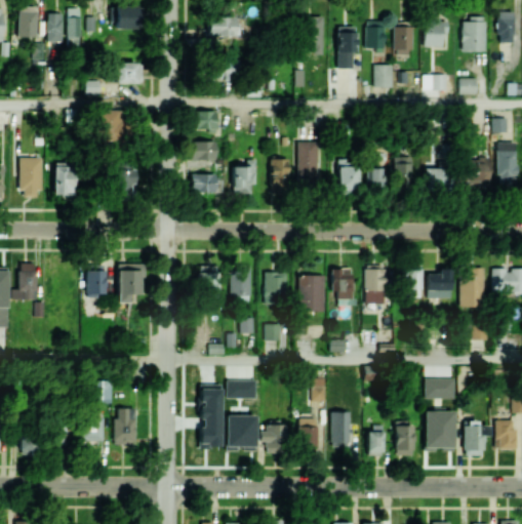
[(116,6),(116,29),(145,28),(144,5),(116,6)]
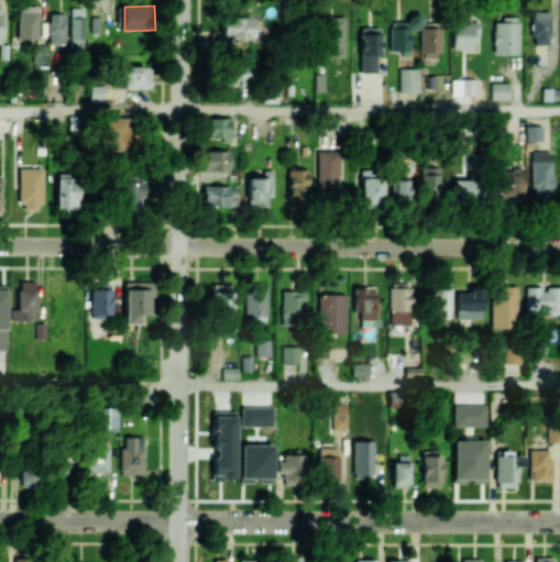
[(21,40),(41,40),(41,7),(21,7),(21,40)]
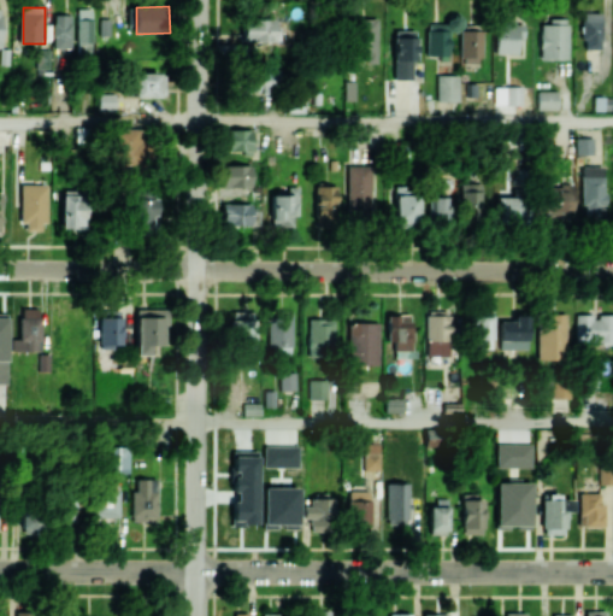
[(95,9),(80,10),(81,54),(95,54),(95,9)]
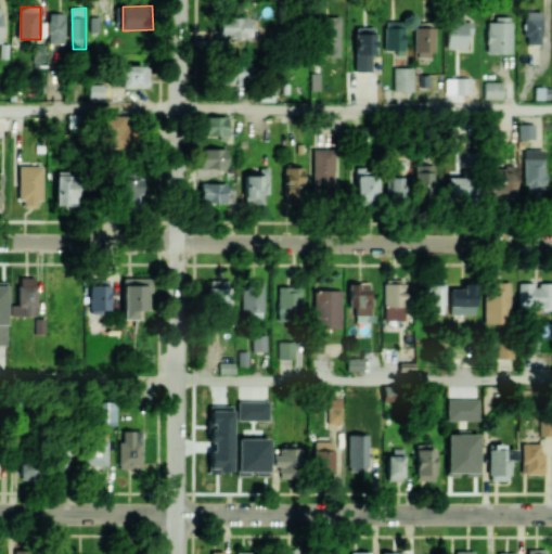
[(544,44),(544,12),(527,12),(527,44),(544,44)]
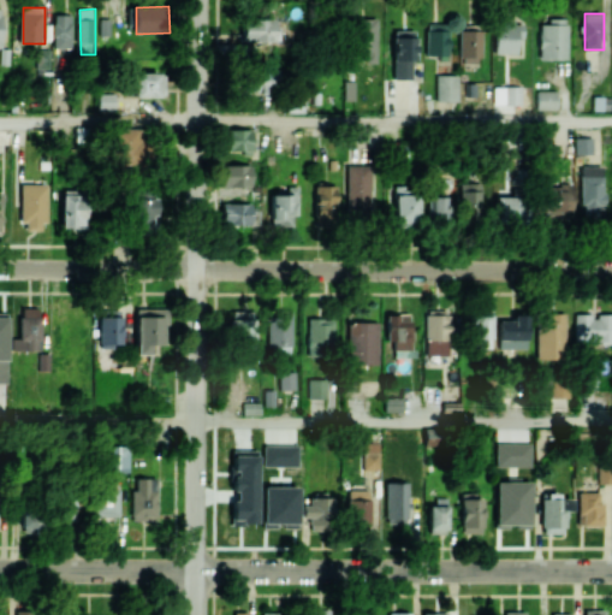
[(75,49),(75,15),(57,16),(57,49),(75,49)]
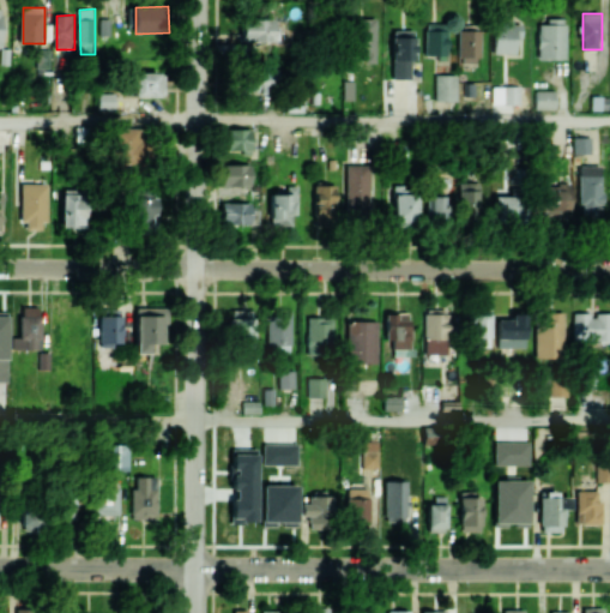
[(360,67),(379,66),(376,18),(358,19),(360,67)]
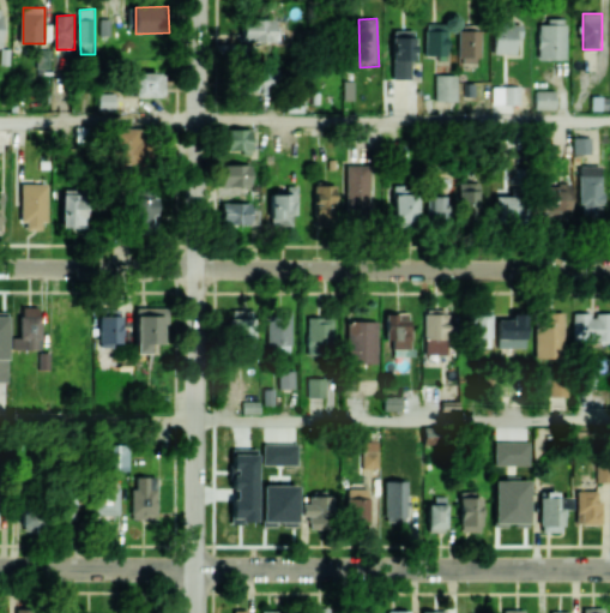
[(278,19),(243,20),(243,42),(279,42),(278,19)]
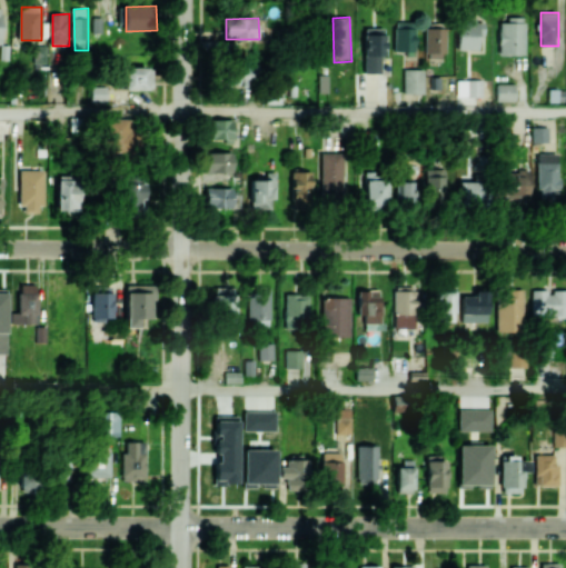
[(526,56),(526,20),(500,19),(500,55),(526,56)]
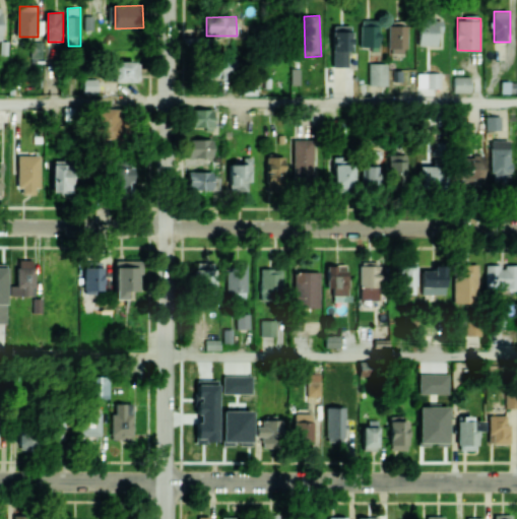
[(439,46),(439,33),(444,33),(444,18),(421,18),(419,46),(439,46)]
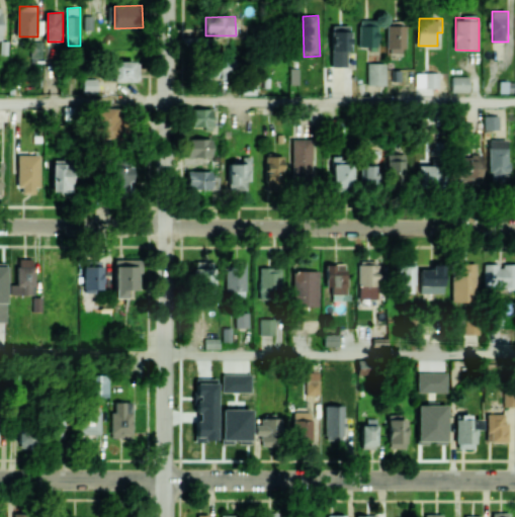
[(379,20),(360,20),(360,48),(380,48),(379,20)]
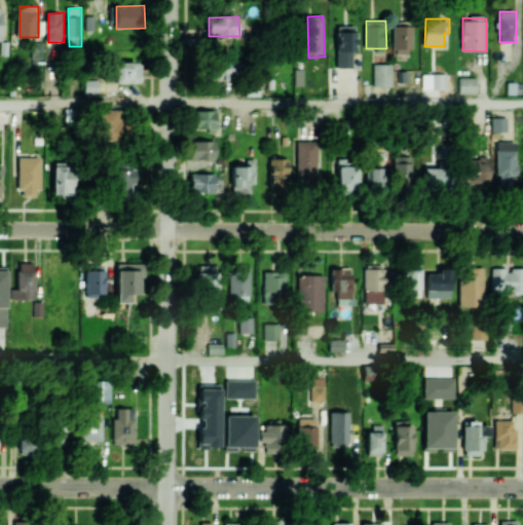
[(412,26),(395,26),(396,54),(413,54),(412,26)]
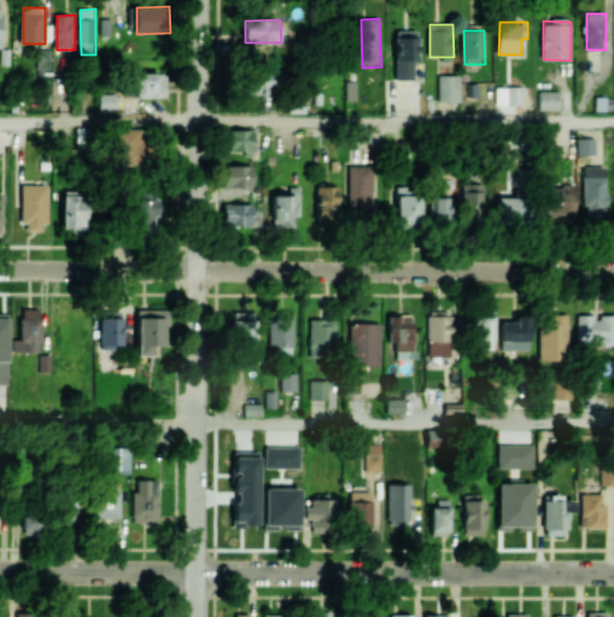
[(416,81),(416,62),(420,62),(420,31),(398,31),(397,81),(416,81)]
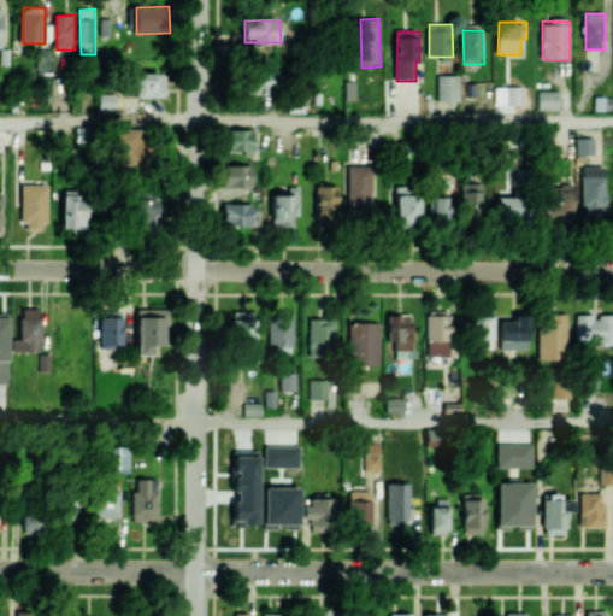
[(281,71),(249,71),(251,95),(282,94),(281,71)]
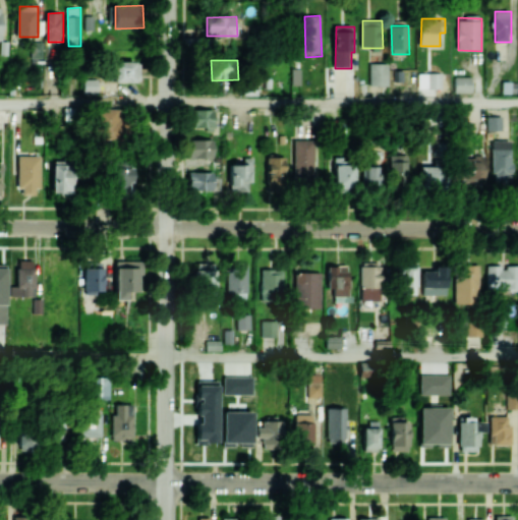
[(115,62),(116,83),(139,82),(139,62),(115,62)]
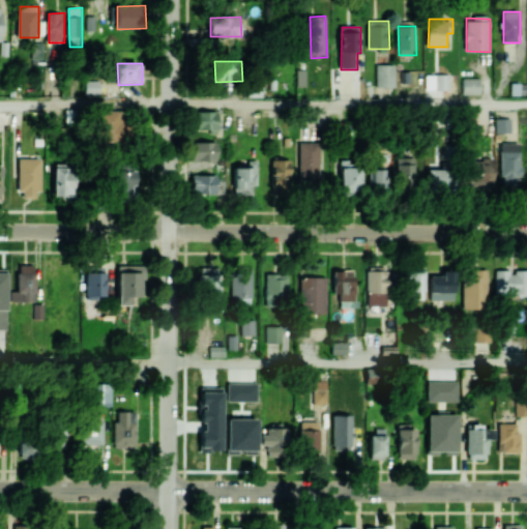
[(378,87),(396,88),(396,65),(378,65),(378,87)]
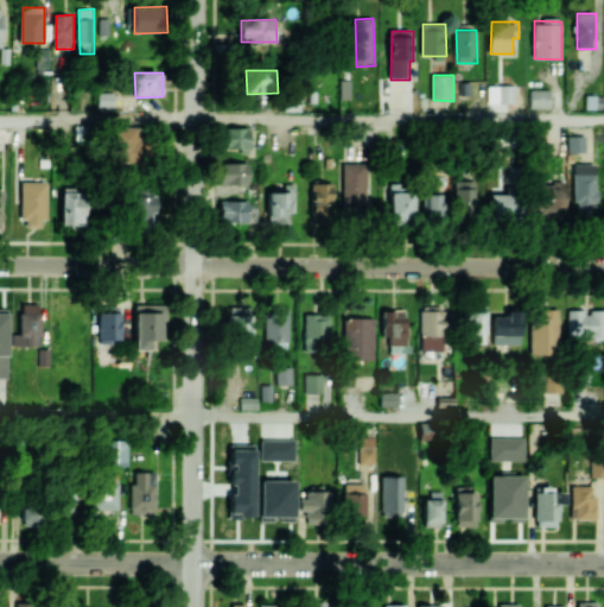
[(353,100),(353,81),(342,81),(342,100),(353,100)]
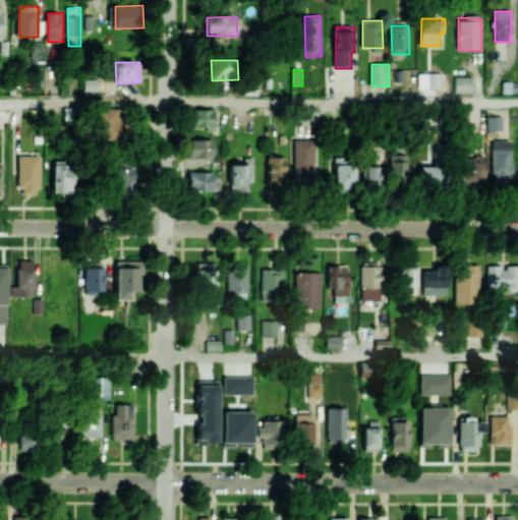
[(420,73),(419,90),(444,90),(444,74),(420,73)]
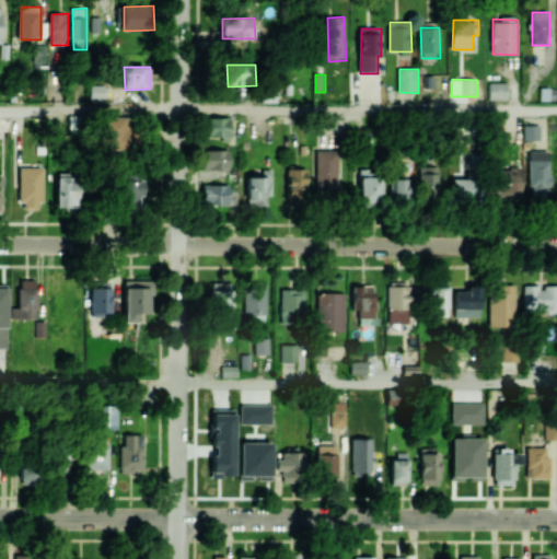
[(509,83),(490,83),(490,101),(509,101),(509,83)]
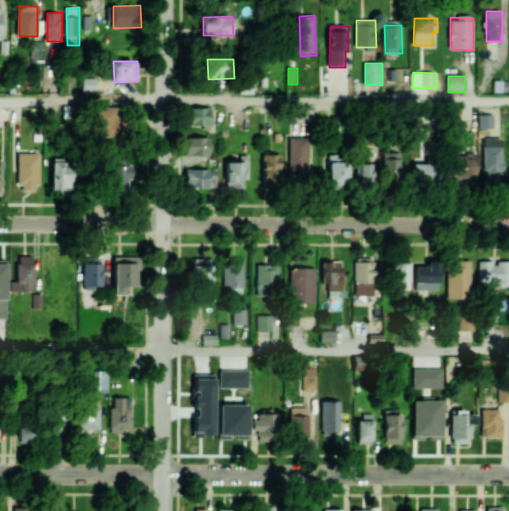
[(84,92),(107,92),(107,78),(84,78),(84,92)]
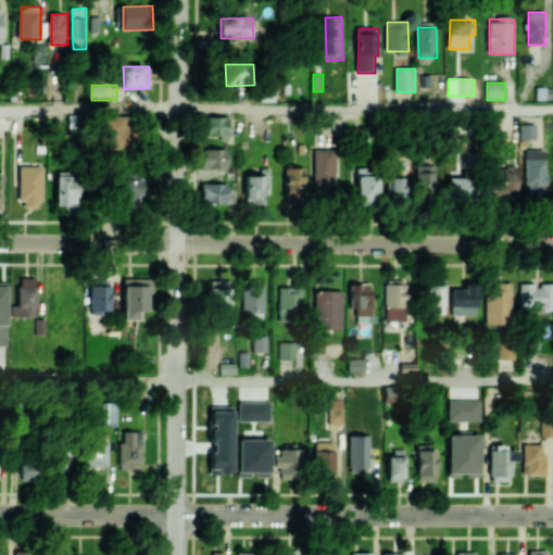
[(204,137),(230,137),(229,117),(204,117),(204,137)]
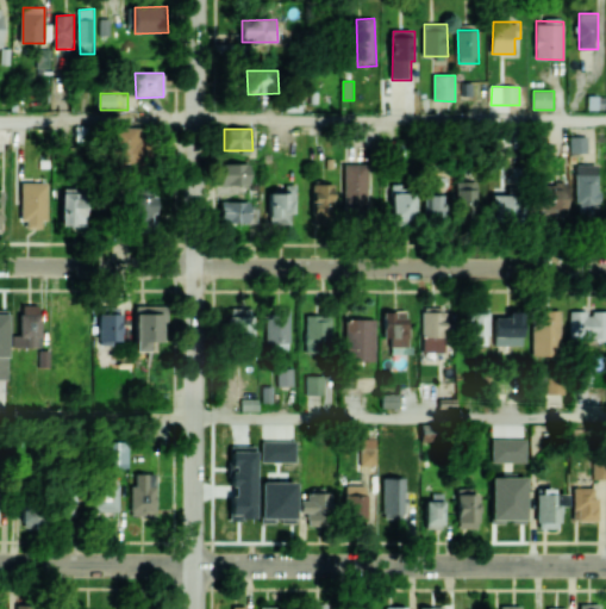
[(589,137),(572,137),(572,153),(588,154),(589,137)]
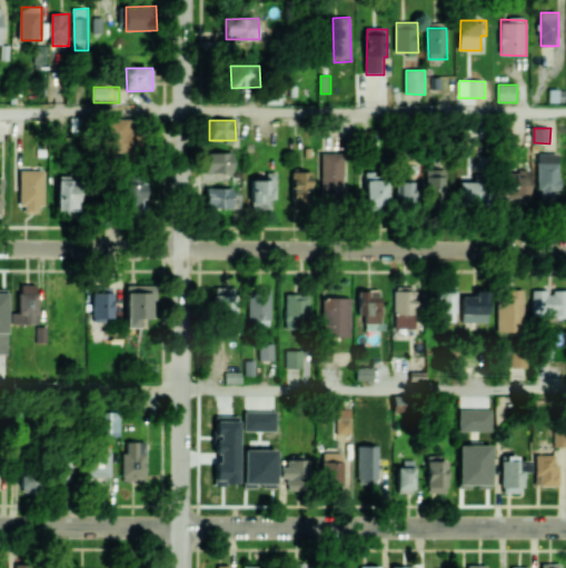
[(235,152),(208,153),(208,173),(236,173),(235,152)]
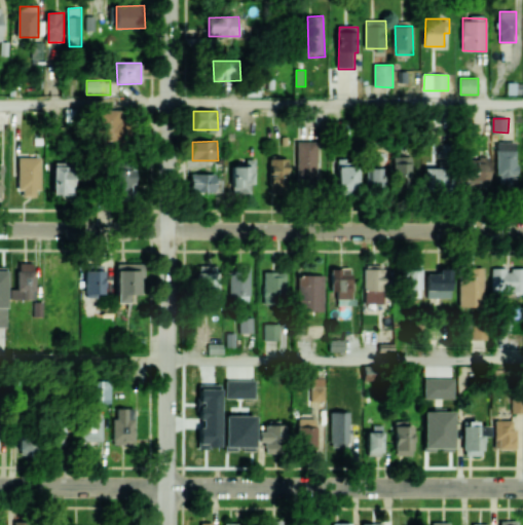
[(298,185),(319,186),(320,142),(299,141),(298,185)]
